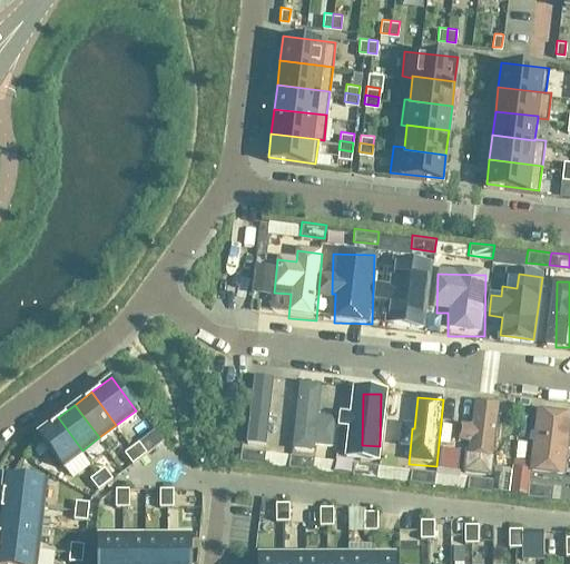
[(569,415),(537,411),(528,472),(569,477),(569,415)]
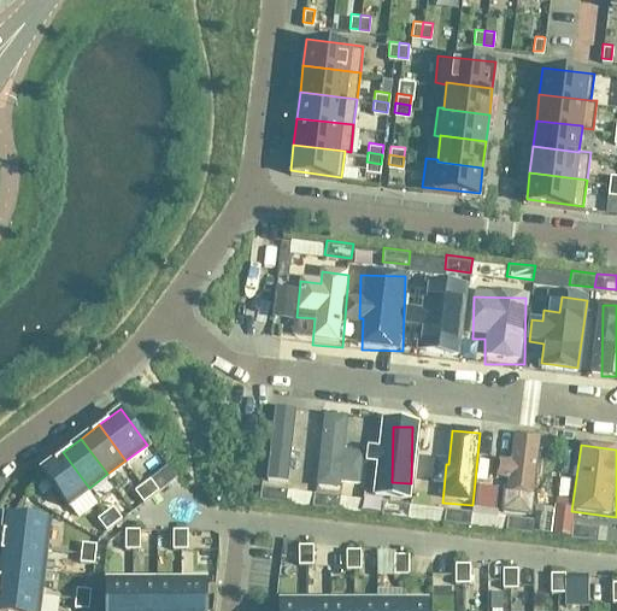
[(41,468),(69,504),(89,488),(63,452),(41,468)]
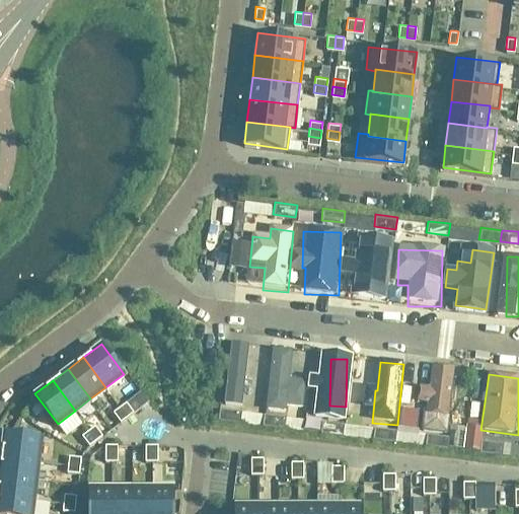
[(401,391),(399,410),(410,410),(411,392),(401,391)]
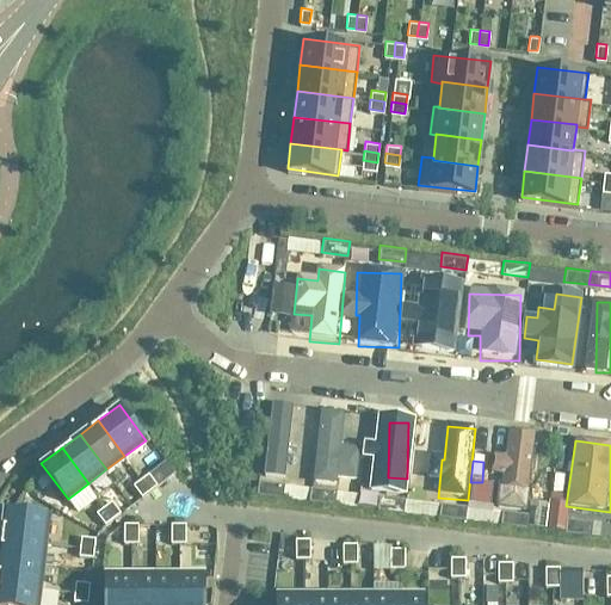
[(488,486),(506,487),(507,461),(488,461),(488,486)]
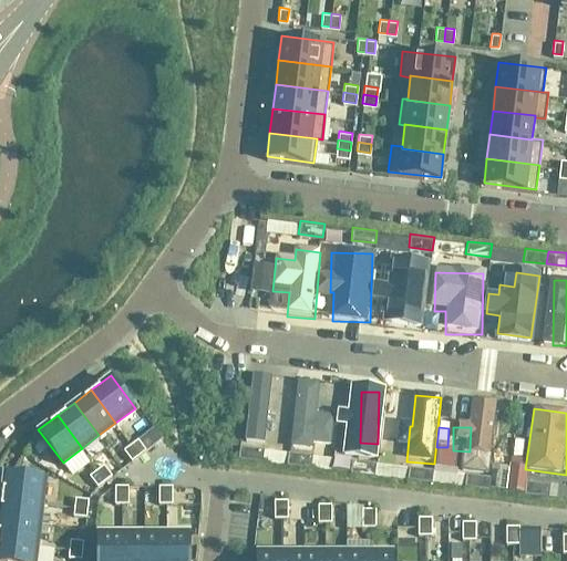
[(41,435),(31,440),(38,450),(47,444),(41,435)]
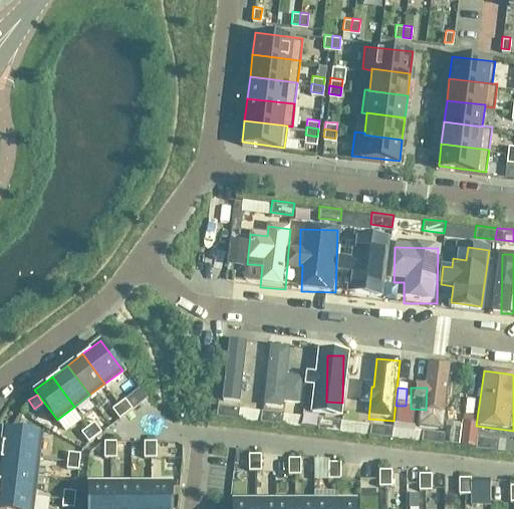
[(118,401),(125,411),(132,406),(124,396),(118,401)]
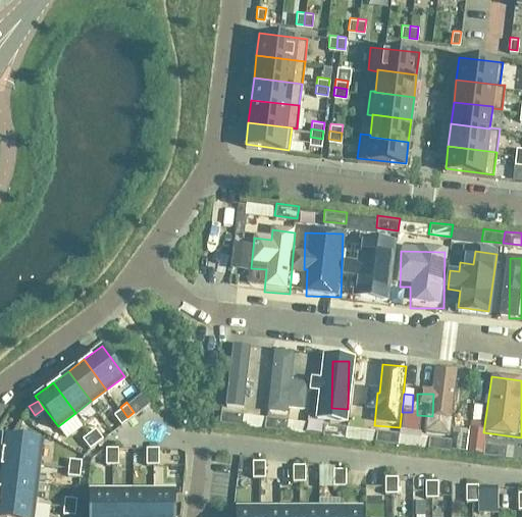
[(113,412),(120,422),(127,417),(120,407),(113,412)]
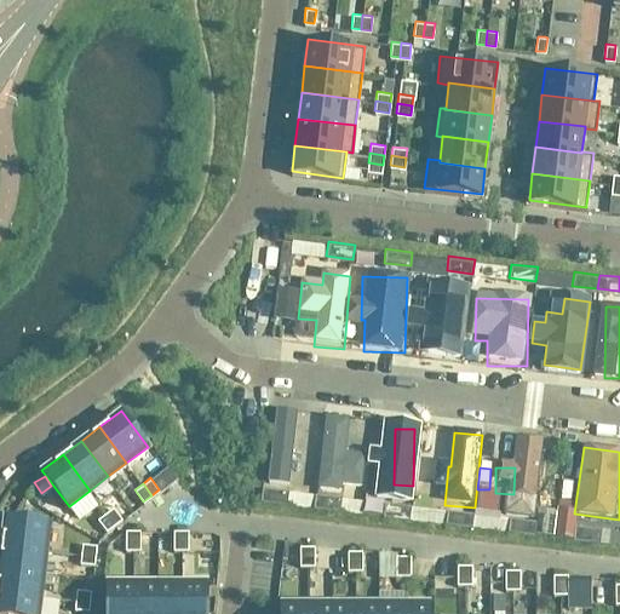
[(287,500),(288,488),(263,485),(262,485),(260,499),(287,503),(287,500)]
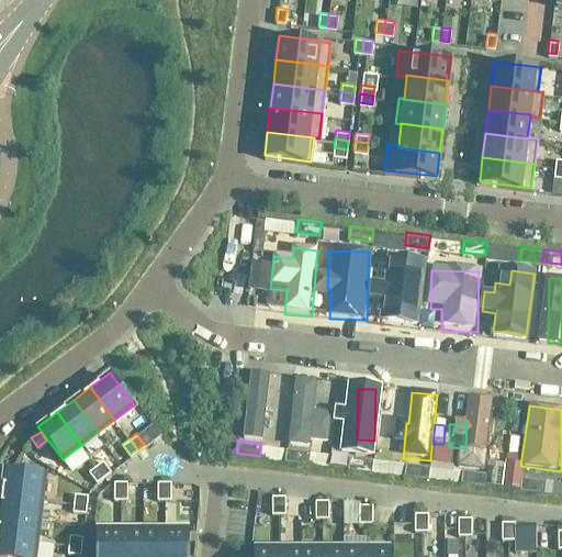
[(308,459),(310,449),(310,448),(285,446),(284,457),(284,458),(308,461),(308,460),(308,459)]
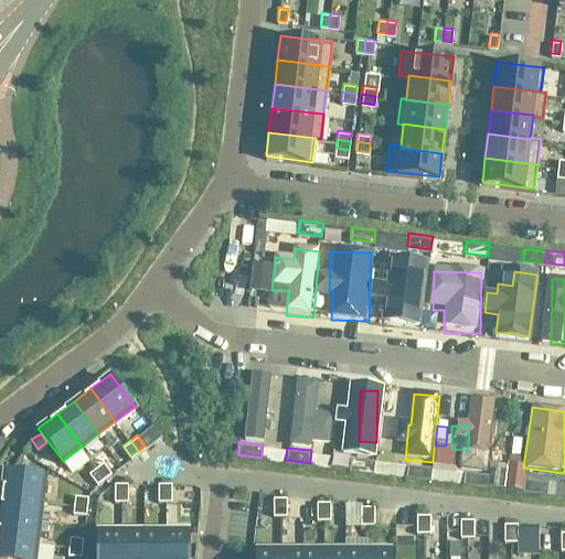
[(373,469),(374,458),(351,455),(349,466),(349,468),(373,471),(373,470),(373,469)]
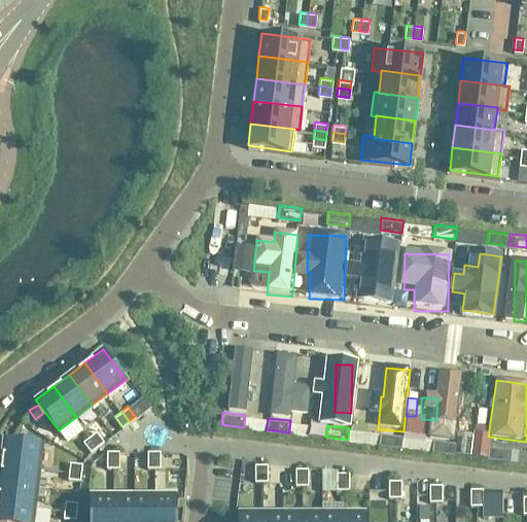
[(90,435),(97,445),(104,440),(96,430),(90,435)]
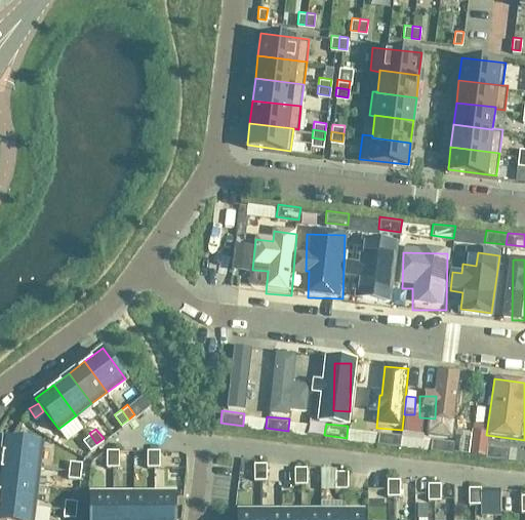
[(400,442),(401,433),(401,432),(378,430),(377,440),(377,442),(400,444),(400,443),(400,442)]
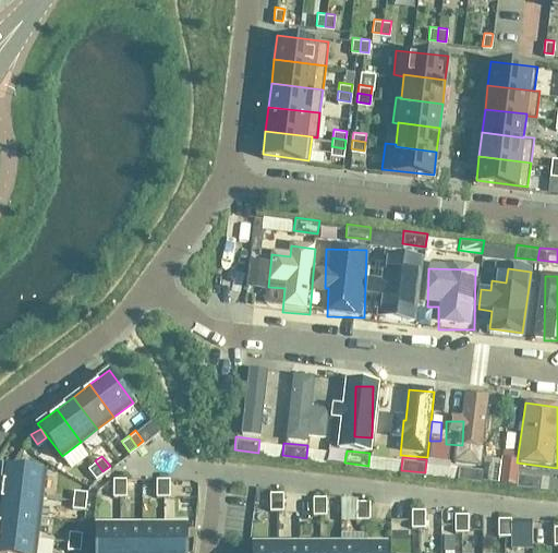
[(96,477),(102,471),(95,460),(88,466),(96,477)]
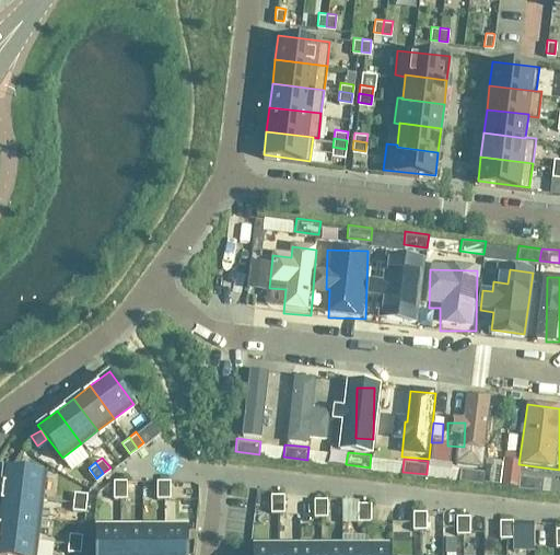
[(482,480),(485,469),(483,469),(461,465),(458,476),(458,477),(458,478),(482,482),(482,480)]
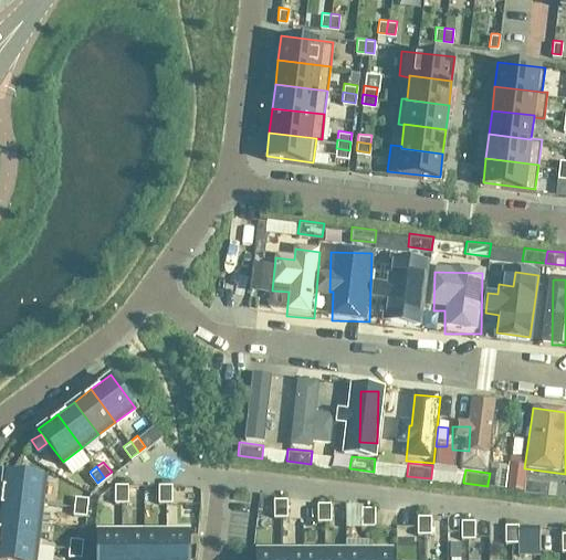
[(2,494),(42,499),(45,475),(4,471),(2,494)]
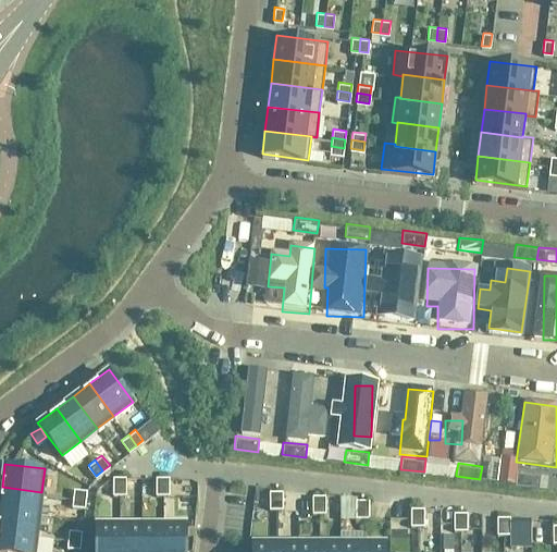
[(539,486),(540,473),(517,470),(516,470),(515,481),(515,482),(539,486)]
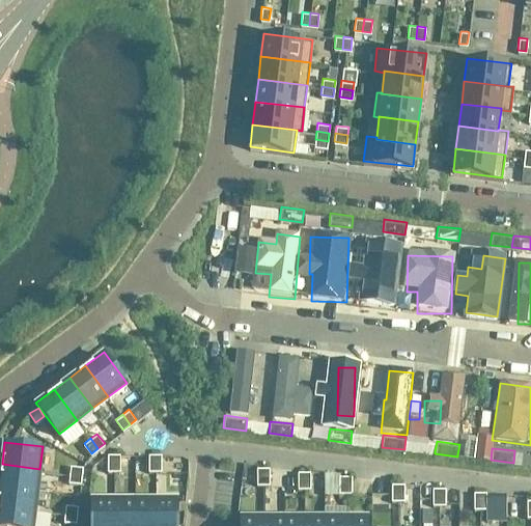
[(107,461),(119,461),(119,452),(107,452),(107,461)]
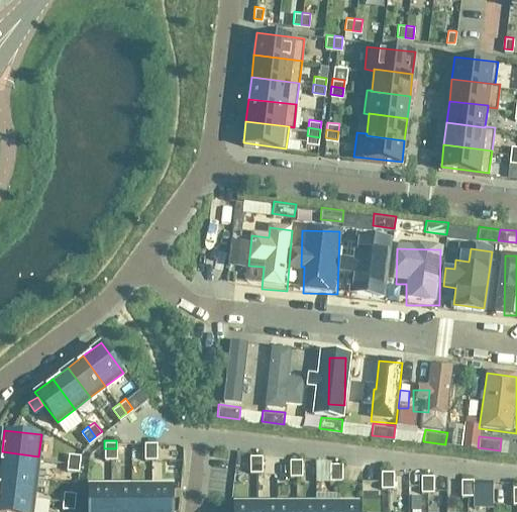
[(144,448),(157,448),(157,440),(144,440),(144,448)]
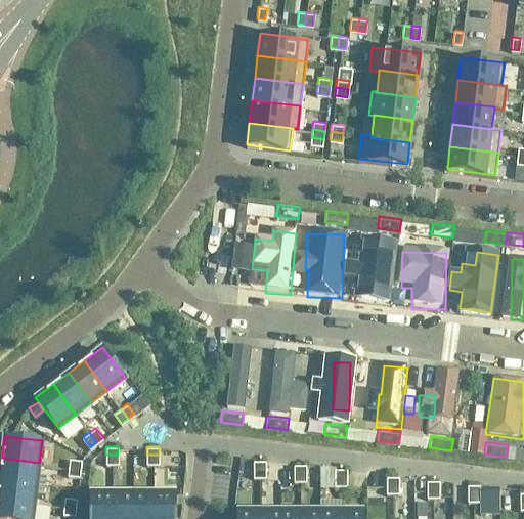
[(118,455),(105,455),(105,463),(118,463),(118,455)]
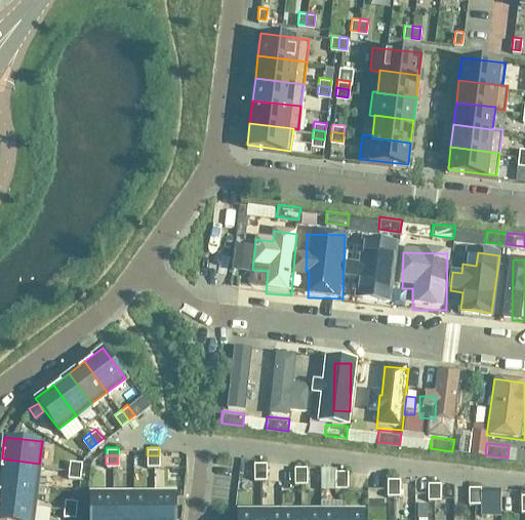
[(159,455),(147,455),(147,465),(159,465),(159,455)]
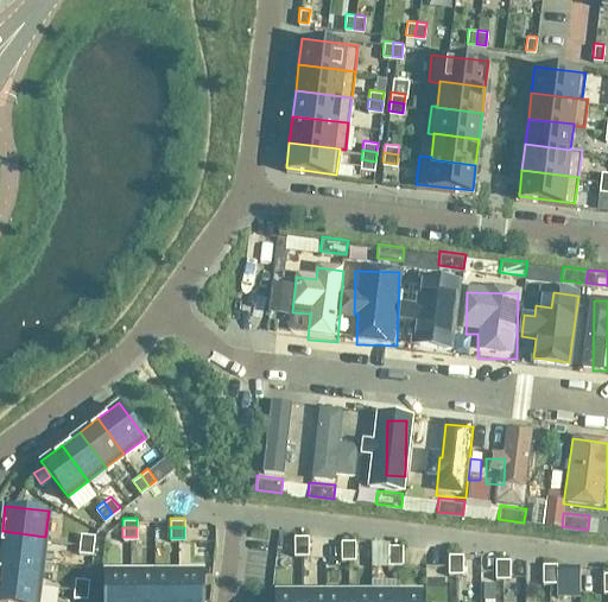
[(0,546),(0,553),(43,559),(45,537),(2,531),(0,546)]
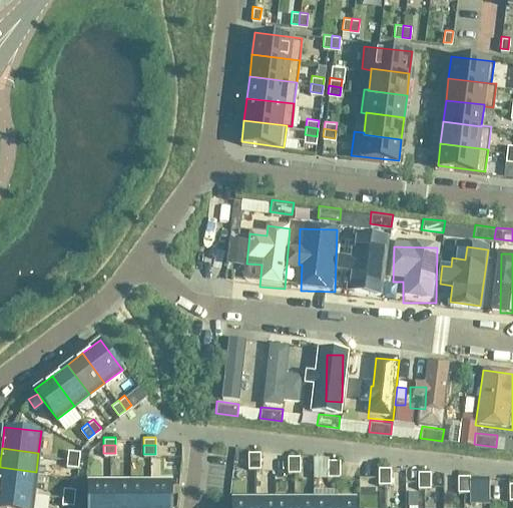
[(67,456),(79,457),(80,450),(68,448),(67,456)]
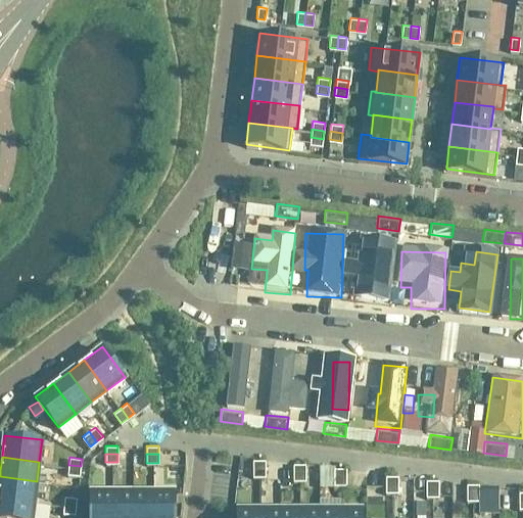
[(252,459),(252,467),(265,467),(265,459),(252,459)]
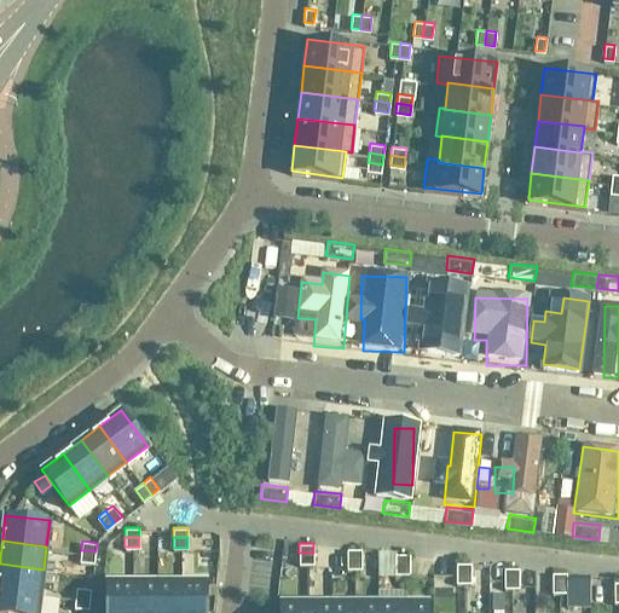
[(347,557),(362,557),(362,548),(347,548),(347,557)]
